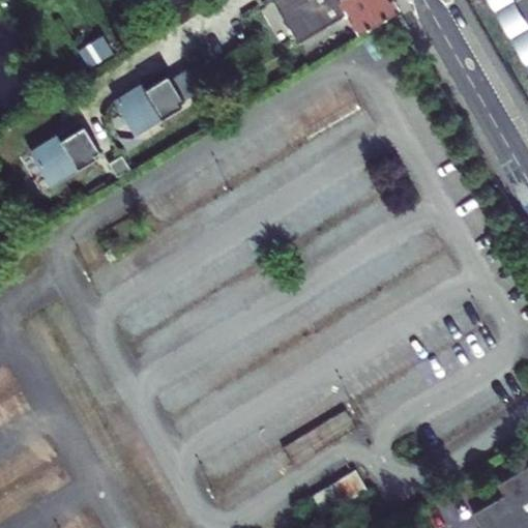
[(291,0),(286,0),(288,4),(279,10),(298,44),(345,16),(356,36),(397,12),(389,0),(328,0),(301,16),(291,0)]
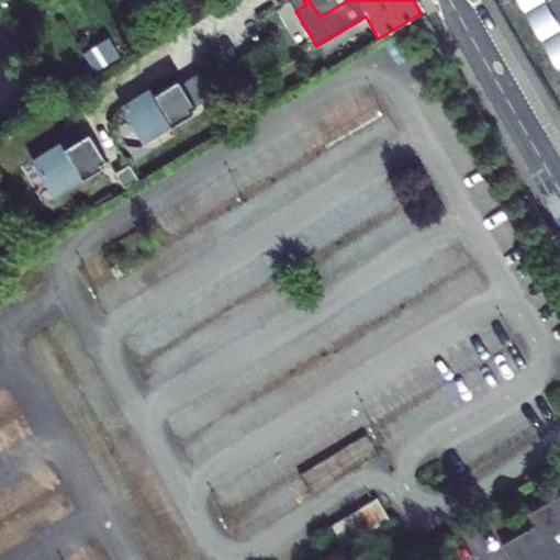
[(309,0),(320,17),(348,0),(309,0)]
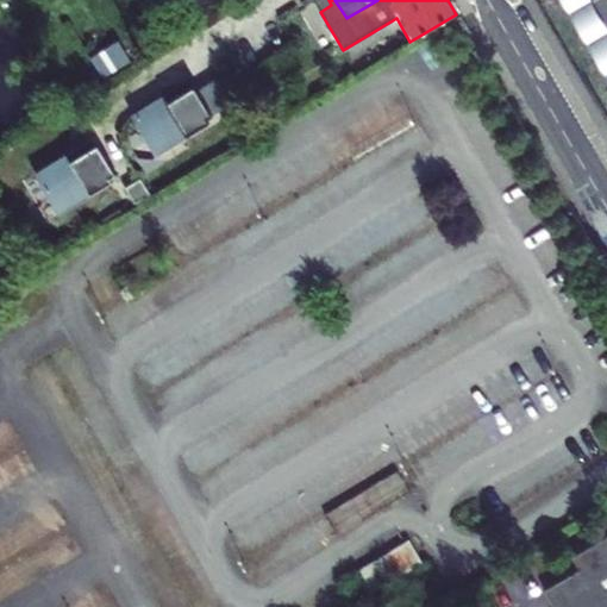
[(606,30),(589,0),(575,0),(606,54),(606,30)]
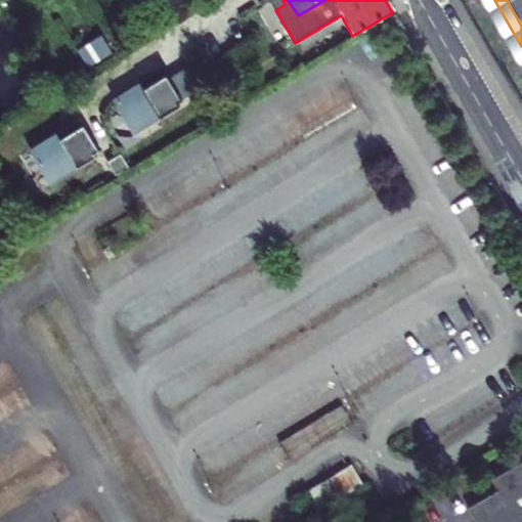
[(521,0),(507,0),(521,26),(521,0)]
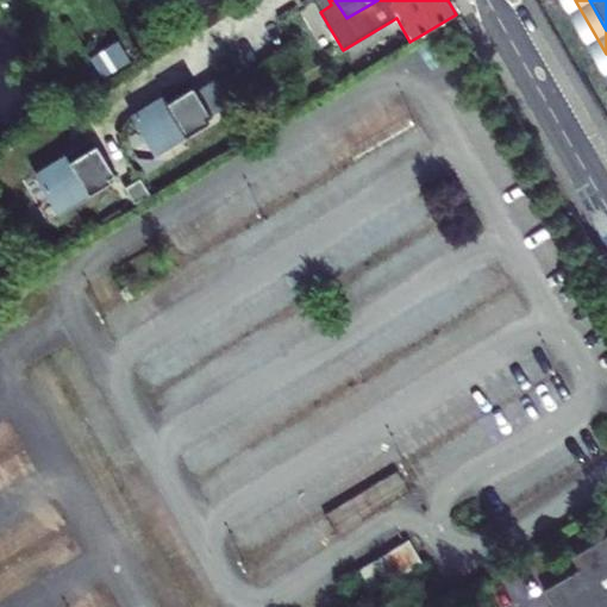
[(467,33),(458,18),(450,23),(456,35),(458,38),(467,33)]
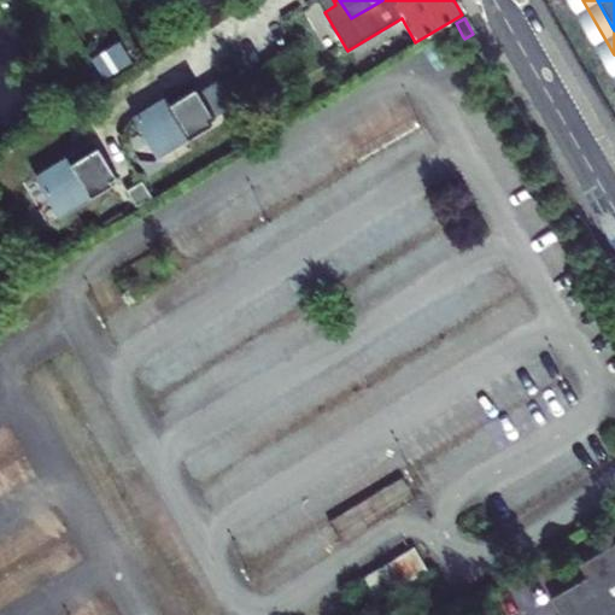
[(189,80),(176,87),(180,94),(188,89),(191,93),(195,89),(189,80)]
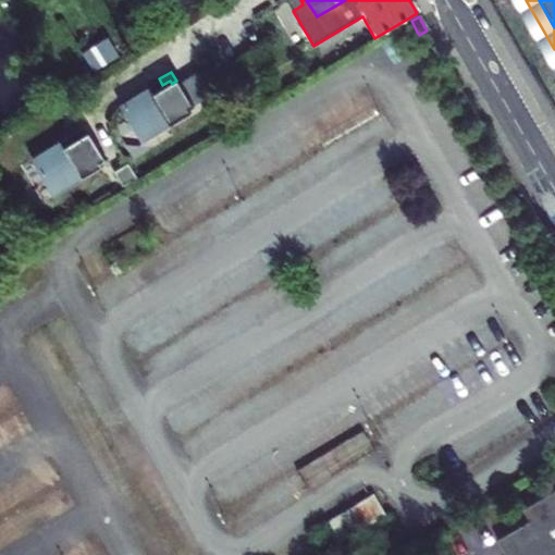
[(159,78),(118,103),(139,140),(188,111),(186,108),(192,105),(176,81),(172,84),(170,81),(162,85),(159,78)]
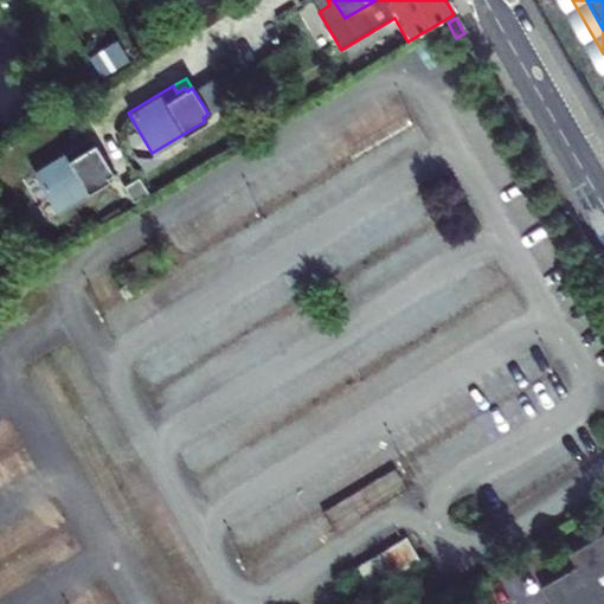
[(32,171),(57,211),(109,179),(107,175),(113,172),(90,136),(32,171)]
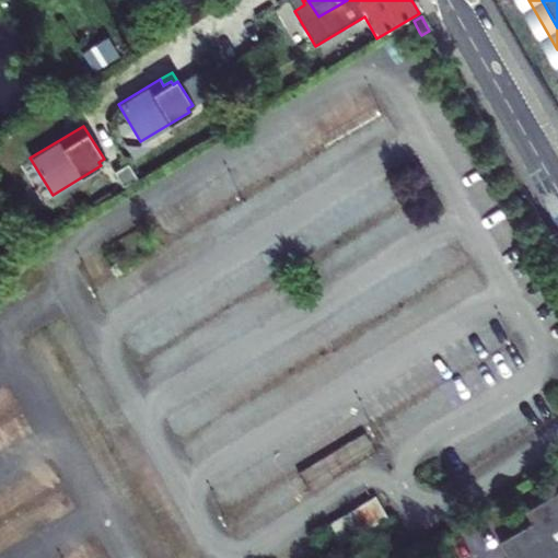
[(137,177),(127,163),(113,172),(121,186),(137,177)]
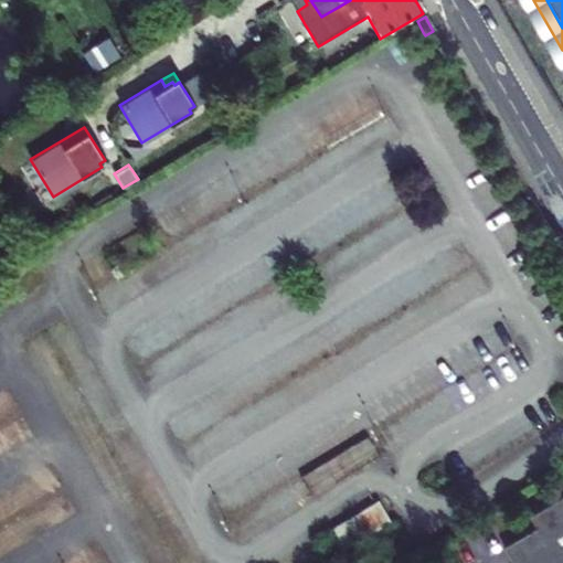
[(315,497),(382,456),(370,436),(303,477),(315,497)]
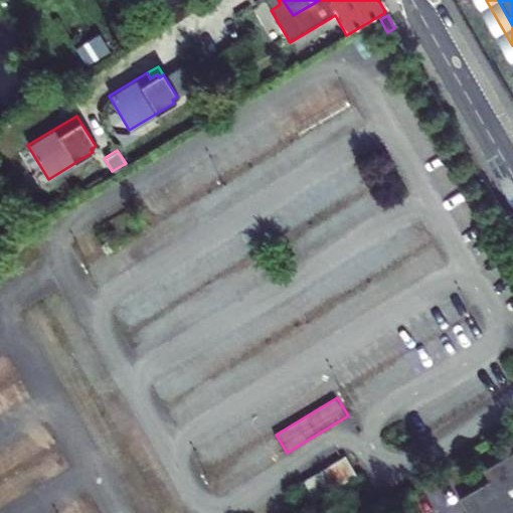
[(512,512),(512,455),(482,474),(488,485),(458,503),(464,512),(512,512)]
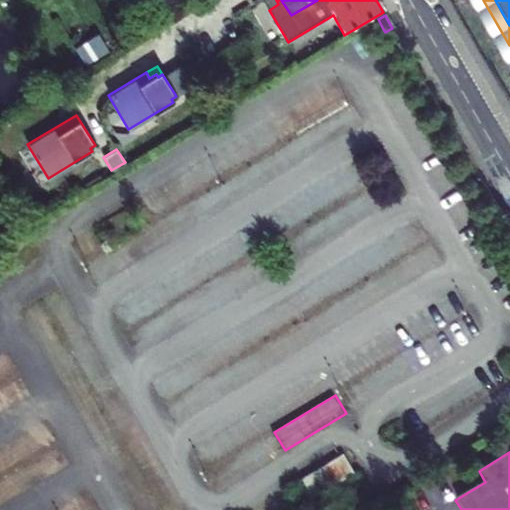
[(313,498),(357,472),(346,453),(302,480),(313,498)]
